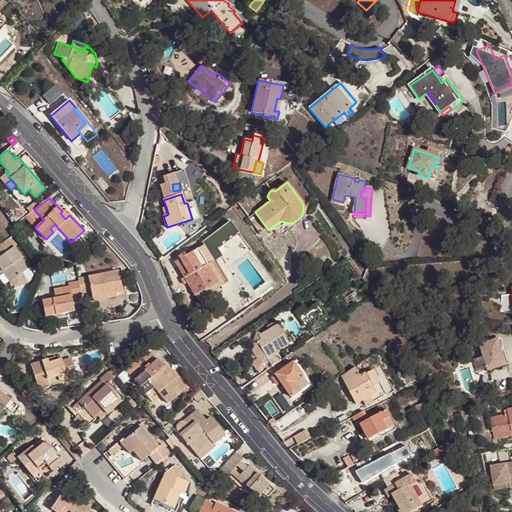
[(194,200),(187,203),(192,219),(200,217),(194,200)]
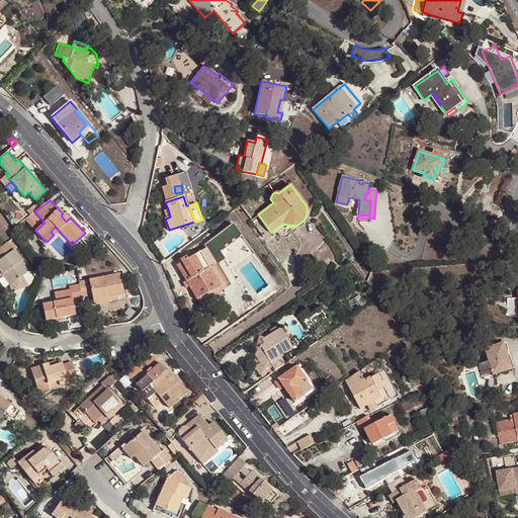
[(35,231),(45,223),(34,211),(24,220),(35,231)]
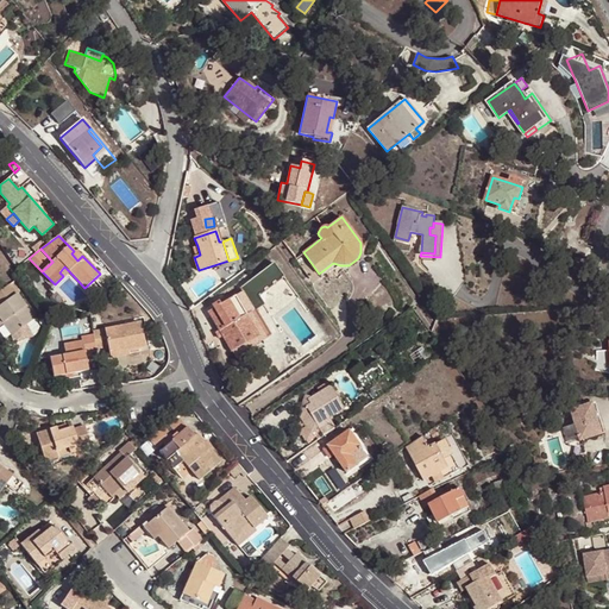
[(74,251),(71,253),(77,261),(82,256),(76,249),(74,251)]
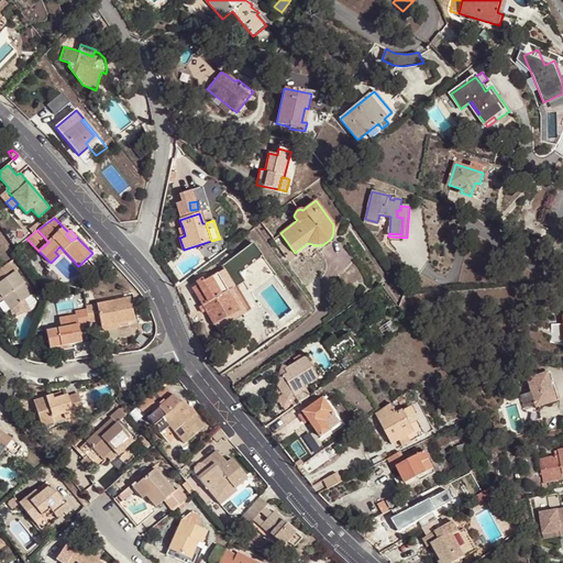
[(223,269),(217,274),(223,284),(230,280),(233,287),(235,285),(243,280),(239,274),(262,255),(253,243),(239,253),(245,262),(235,269),(232,268),(227,262),(224,264),(228,267),(223,271),(223,269)]
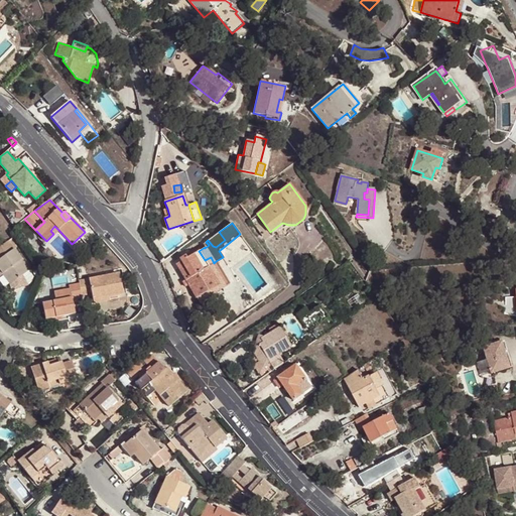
[(53,234),(58,230),(54,226),(50,231),(53,234)]
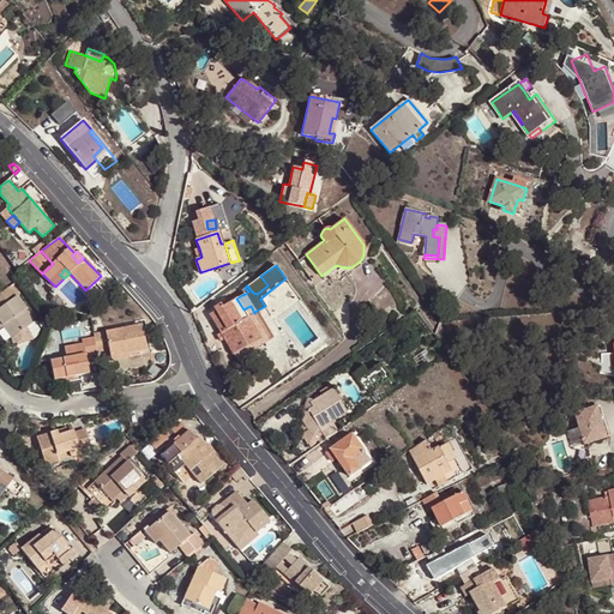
[(260,276),(247,286),(253,293),(257,294),(268,286),(260,276)]
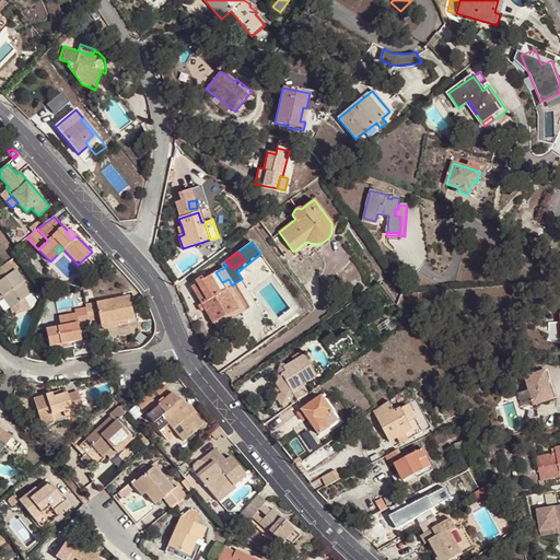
[(15,270),(19,267),(12,258),(9,261),(15,270)]
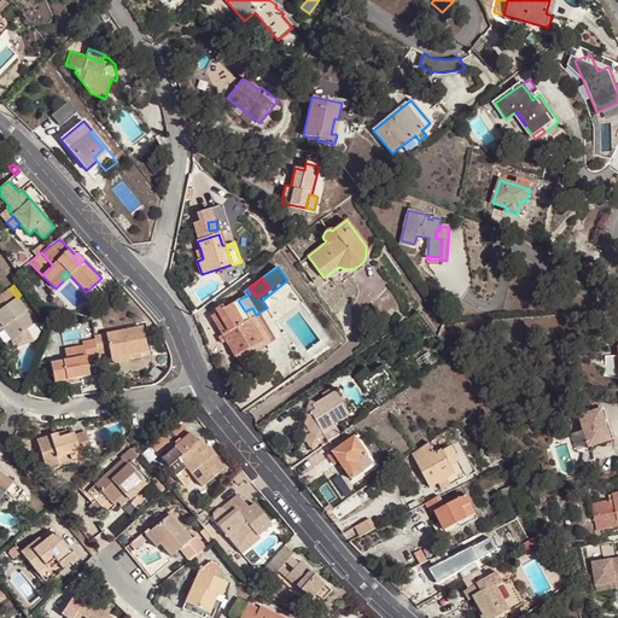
[(27,328),(35,324),(17,298),(10,289),(0,295),(0,324),(4,328),(12,340),(27,328)]
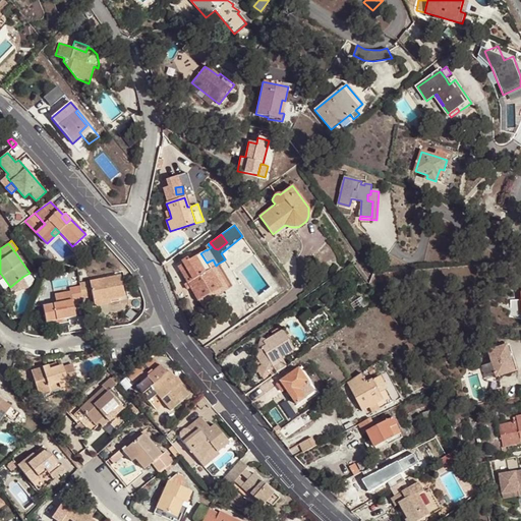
[(186,258),(176,265),(186,280),(188,285),(199,304),(231,286),(218,264),(216,266),(213,259),(207,263),(200,253),(188,261),(186,258)]
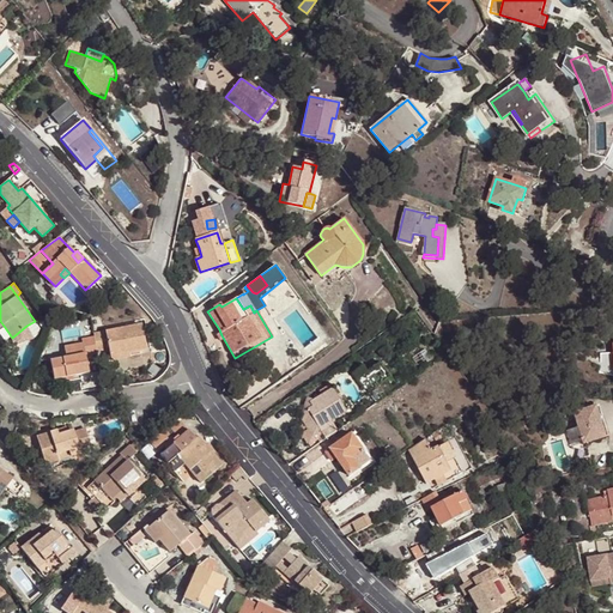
[(129,352),(146,349),(141,325),(93,334),(93,337),(97,352),(109,350),(110,356),(129,352)]
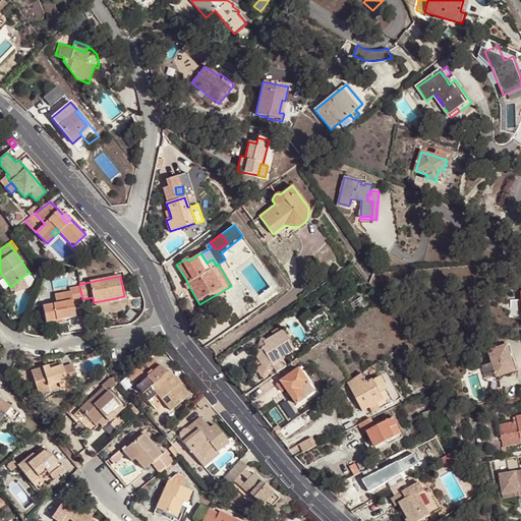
[(14,292),(31,286),(22,277),(10,287),(14,292)]
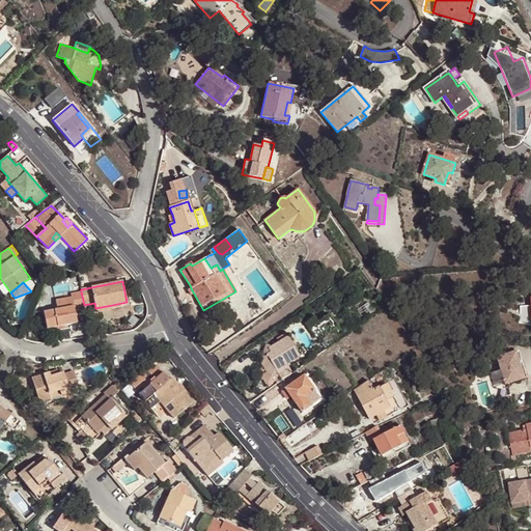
[(56,300),(63,299),(61,287),(54,288),(56,300)]
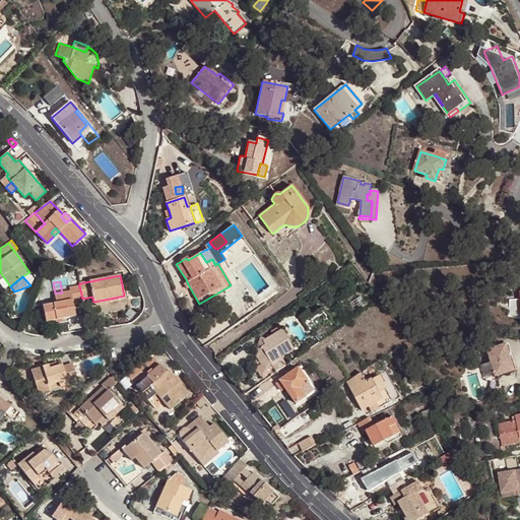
[(57,320),(74,316),(72,302),(82,300),(82,299),(79,285),(69,287),(70,290),(62,293),(55,294),(56,303),(43,306),(45,316),(47,323),(47,325),(57,323),(57,320)]
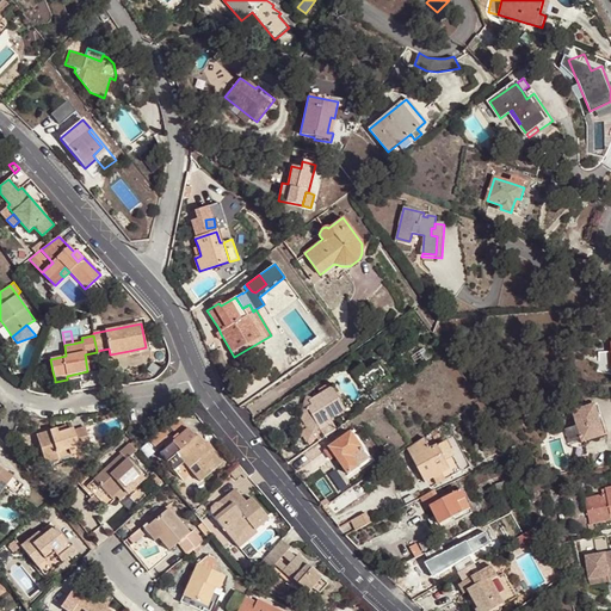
[(362,364),(350,372),(365,394),(390,376),(380,360),(366,371),(362,364)]
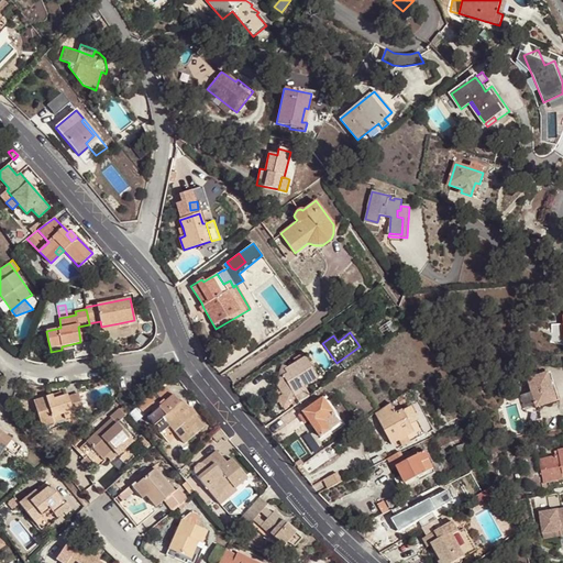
[(304,386),(318,377),(305,357),(288,367),(284,370),(286,374),(283,376),(294,396),(306,389),(304,386)]
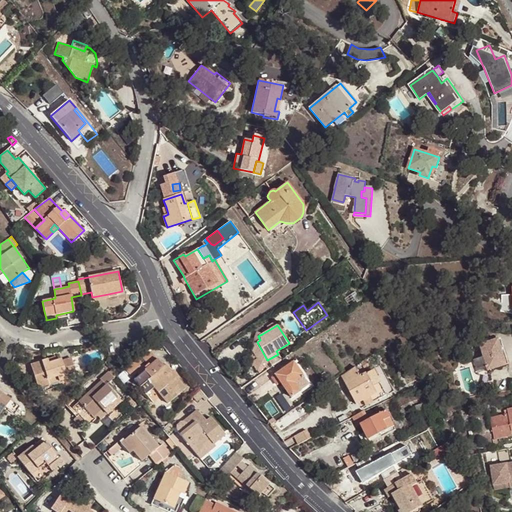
[(271,366),(267,360),(257,342),(260,340),(258,336),(262,334),(256,332),(251,348),(260,362),(254,365),(259,373),(271,366)]
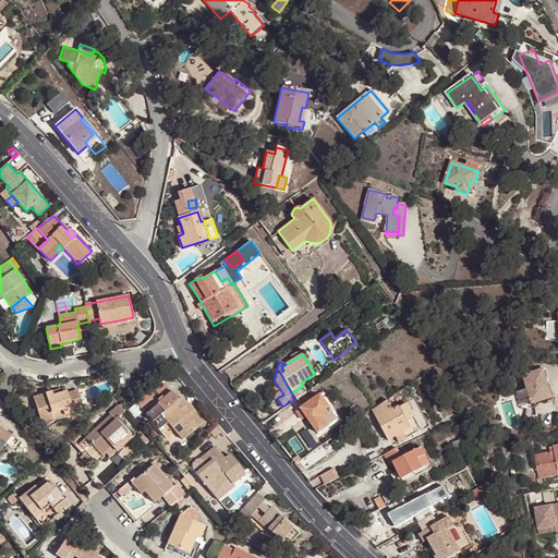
[(552,398),(543,371),(523,376),(526,389),(513,393),(521,420),(536,415),(533,403),(552,398)]
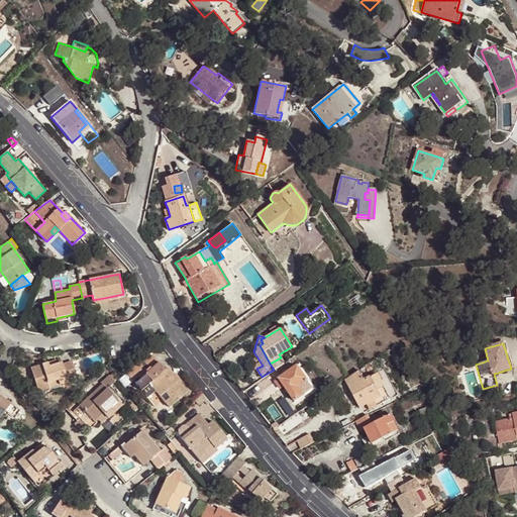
[(140,379),(153,368),(145,357),(131,369),(138,377),(140,379)]
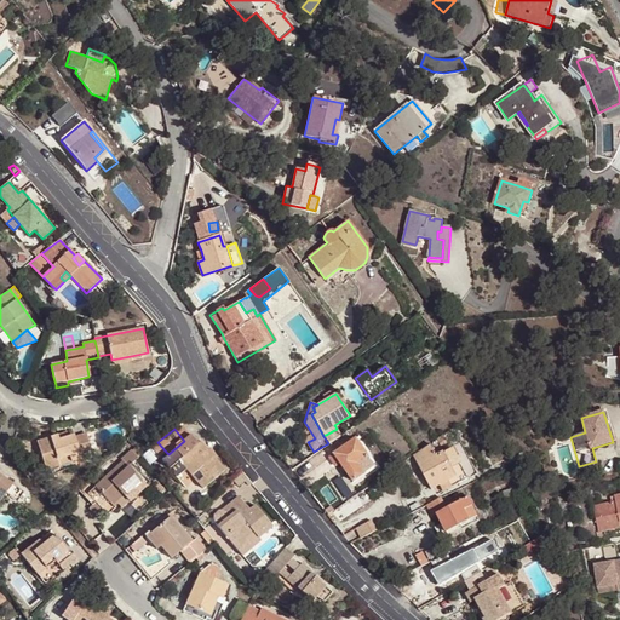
[(328,443),(340,436),(337,429),(323,436),(328,443)]
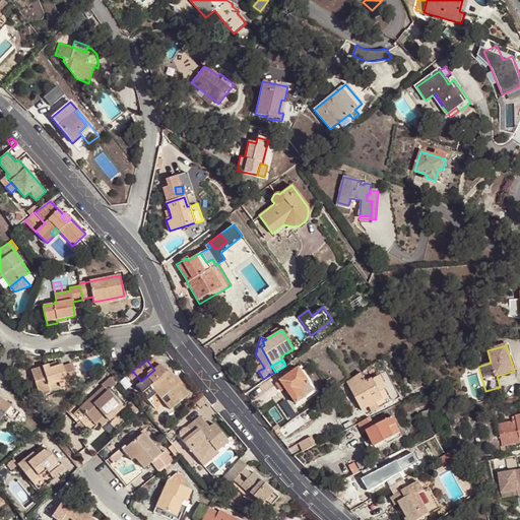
[(302,368),(299,363),(293,367),(296,371),(280,381),(285,388),(297,404),(315,392),(300,370),(302,368)]
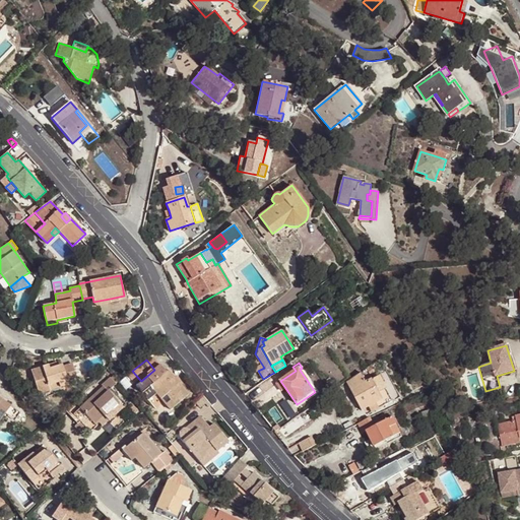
[(72,364),(63,367),(62,365),(57,367),(50,369),(49,366),(30,371),(39,394),(50,391),(49,385),(58,383),(60,388),(69,385),(68,382),(77,379),(72,364)]
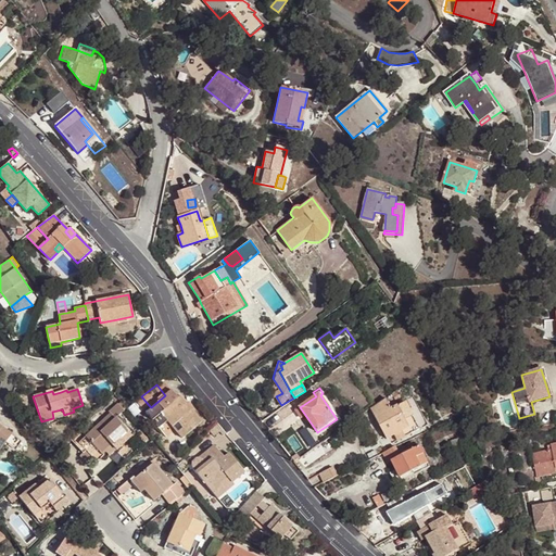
[(182,439),(202,421),(180,396),(178,397),(172,390),(165,395),(151,407),(146,413),(152,420),(156,416),(161,414),(172,426),(182,439)]
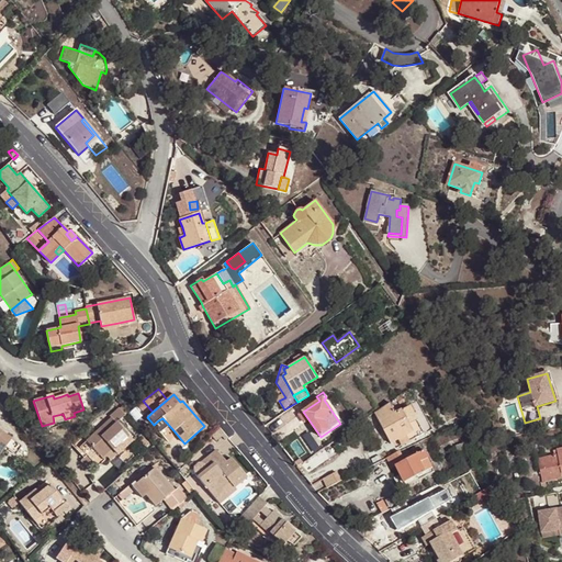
[(401,395),(395,398),(398,405),(404,402),(401,395)]
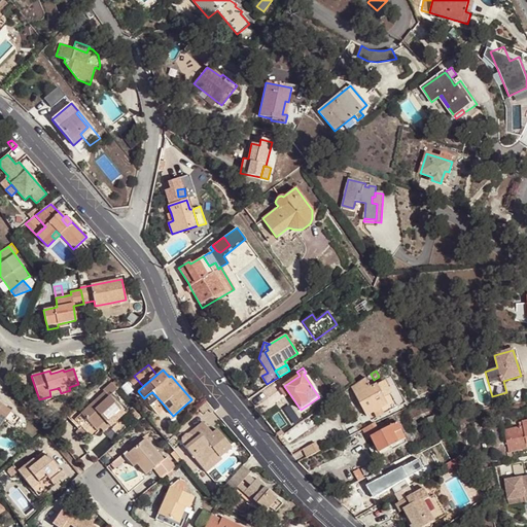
[(136,388),(141,384),(134,376),(129,380),(136,388)]
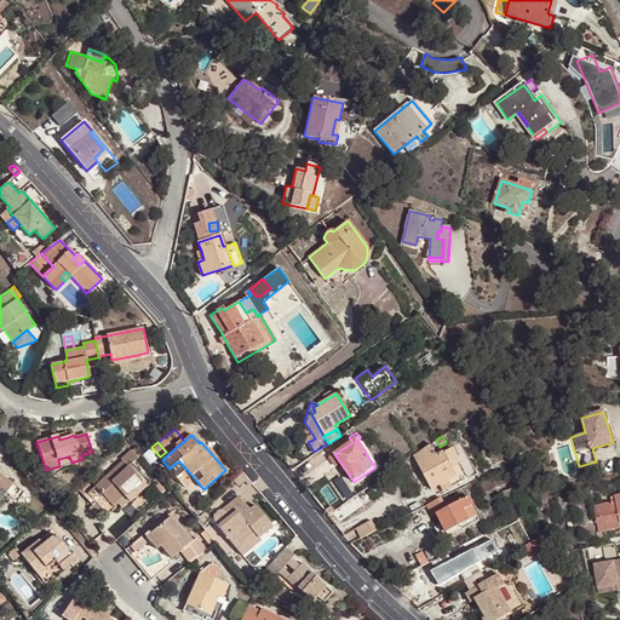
[(437,457),(430,445),(413,457),(431,489),(440,484),(448,480),(452,487),(469,478),(453,449),(437,457)]
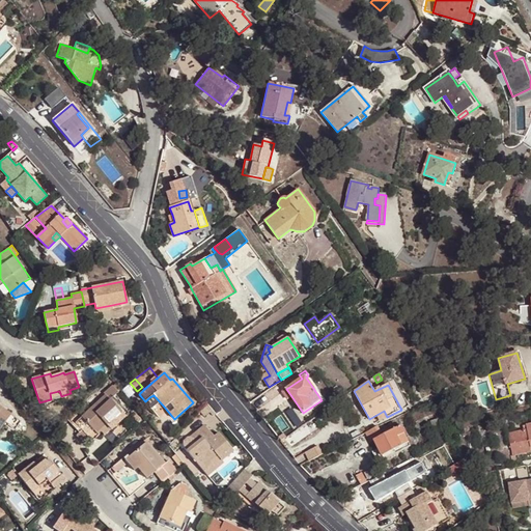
[(291,396),(286,389),(282,392),(287,399),(291,396)]
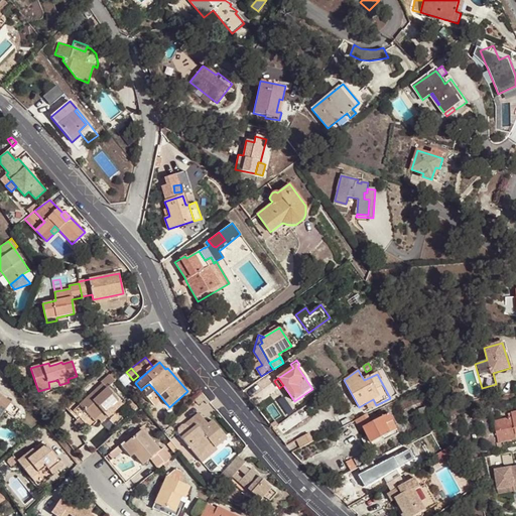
[(59,385),(57,380),(48,382),(49,388),(59,385)]
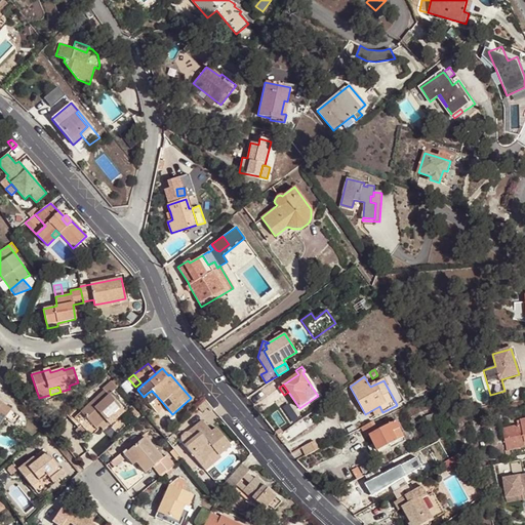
[(106,421),(121,407),(104,390),(80,412),(87,419),(92,426),(94,423),(102,416),(106,421)]
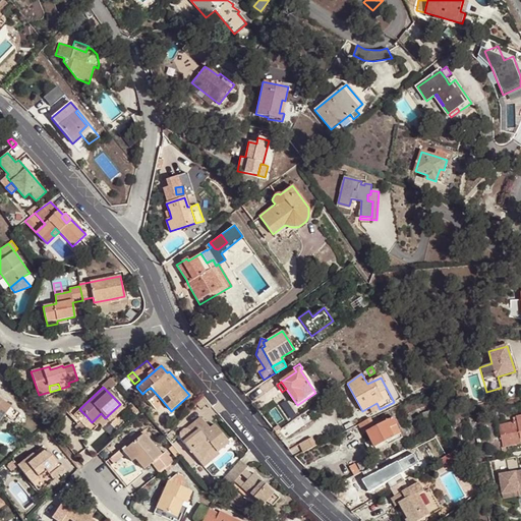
[(158,402),(161,399),(151,388),(147,390),(158,402)]
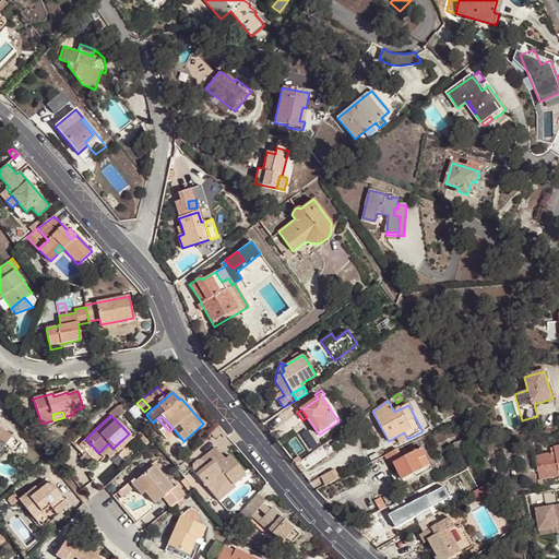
[(0,428),(0,451),(11,436),(0,428)]
